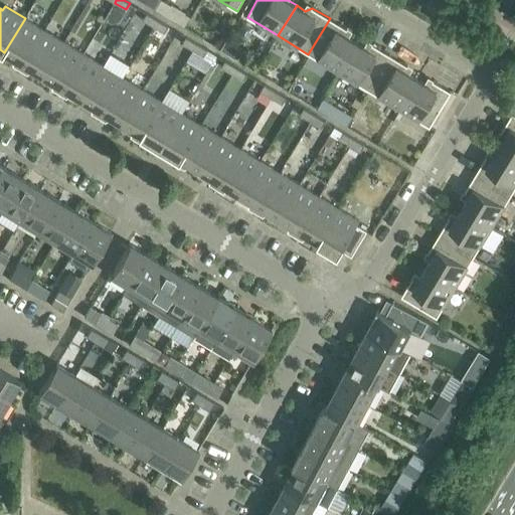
[(147,14),(144,20),(154,26),(158,20),(147,14)]
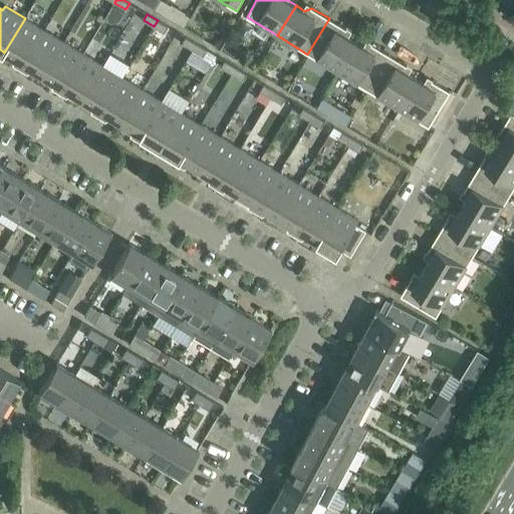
[(186,14),(180,24),(185,27),(191,17),(186,14)]
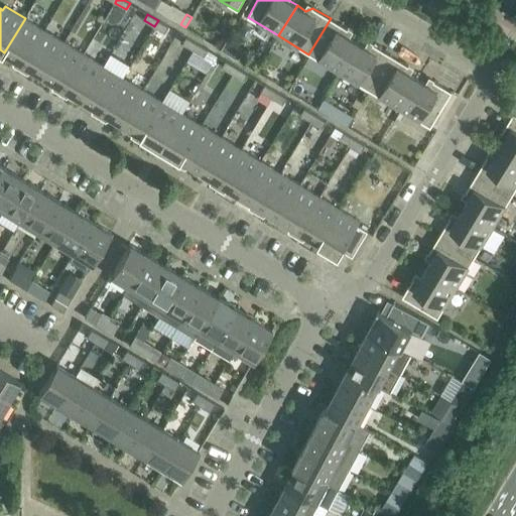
[(16,59),(13,63),(21,69),(44,30),(25,18),(4,52),(16,59)]
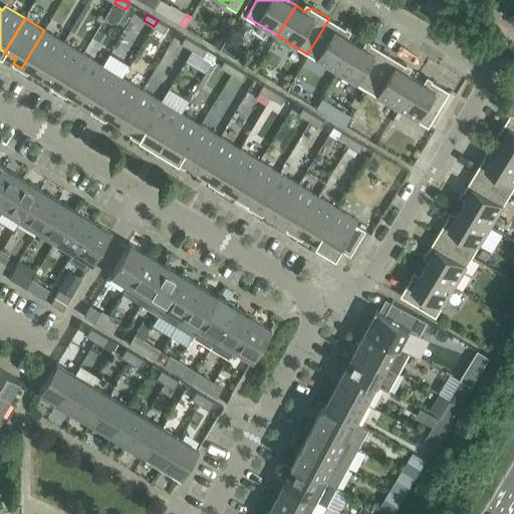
[(347,36),(346,29),(329,18),(307,54),(338,72),(356,42),(347,36)]
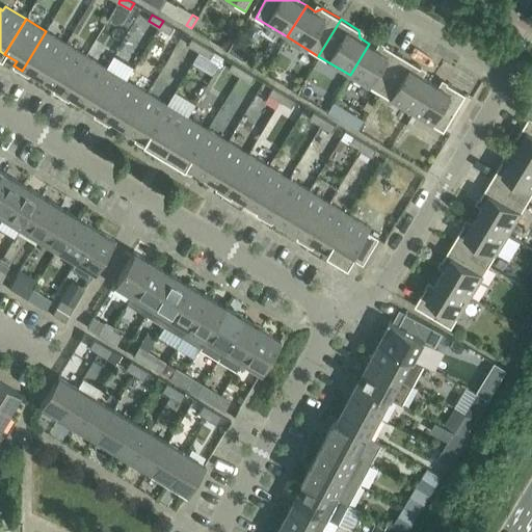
[(170,34),(175,27),(163,21),(159,27),(170,34)]
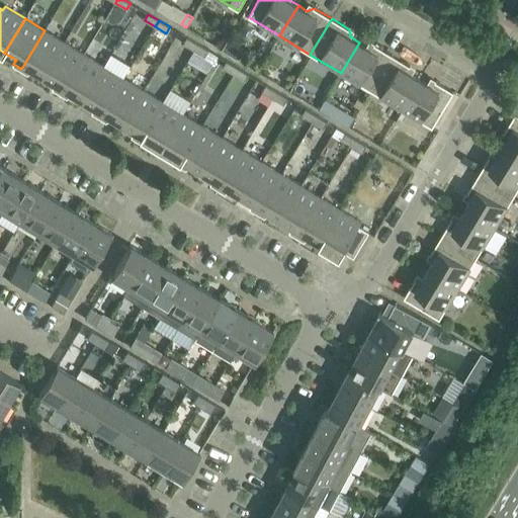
[(30,74),(32,70),(44,76),(65,42),(45,30),(21,69),(30,74)]
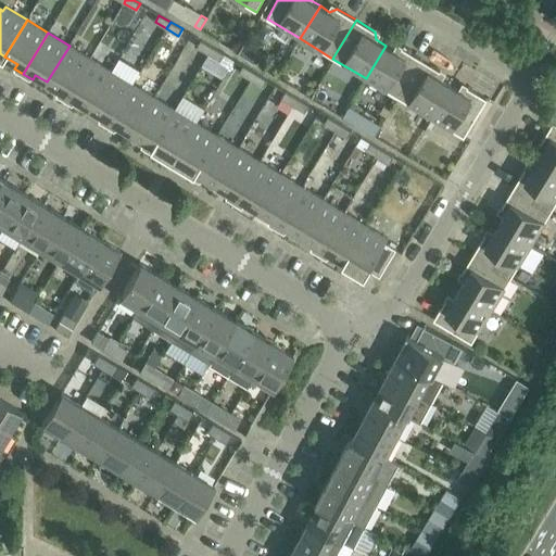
[(201,40),(198,48),(209,54),(213,48),(201,40)]
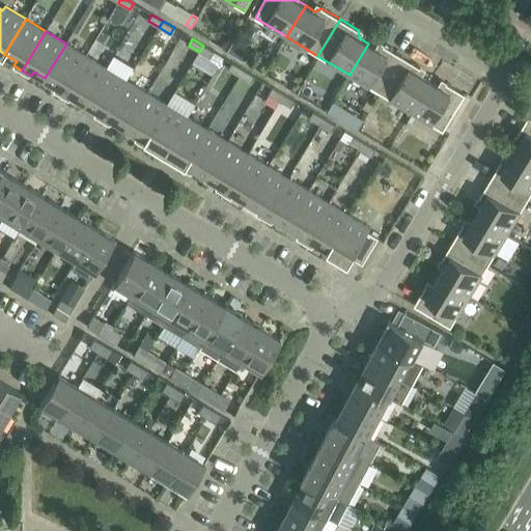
[(57,85),(54,90),(62,95),(86,56),(66,44),(45,78),(57,85)]
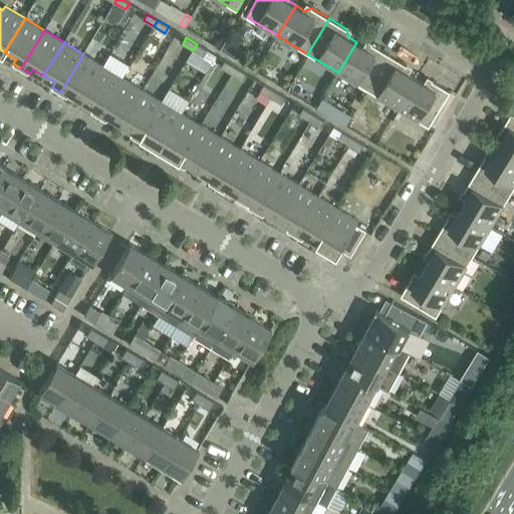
[(372,44),(364,47),(356,42),(338,72),(368,90),(390,55),(372,44)]
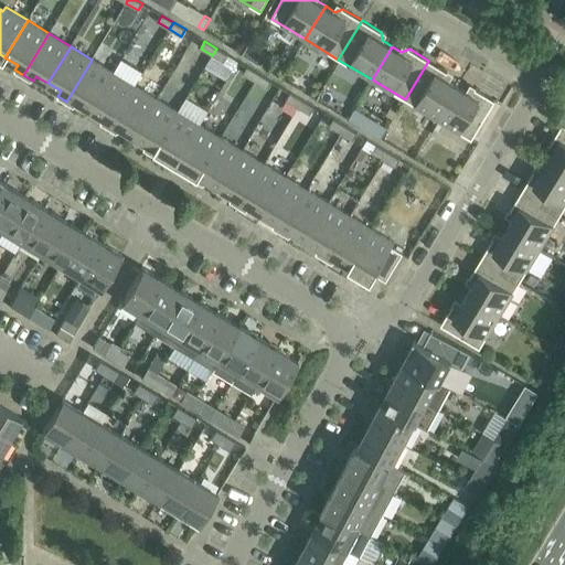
[(224,62),(228,55),(216,49),(212,55),(224,62)]
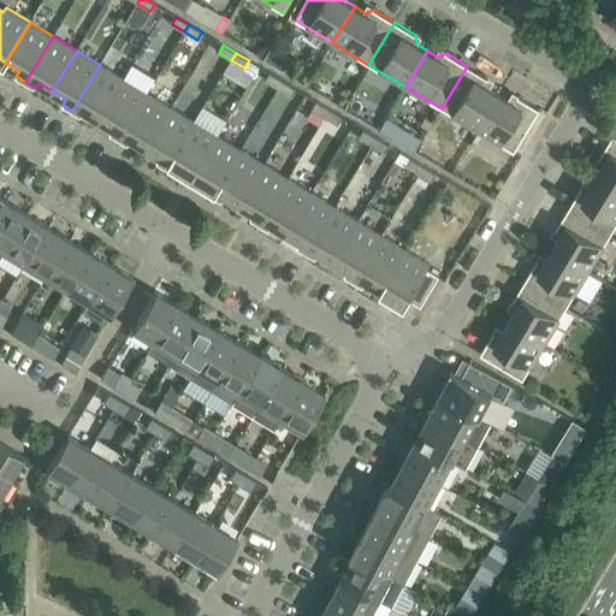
[(82,117),(86,111),(99,119),(124,80),(100,65),(72,111),(82,117)]
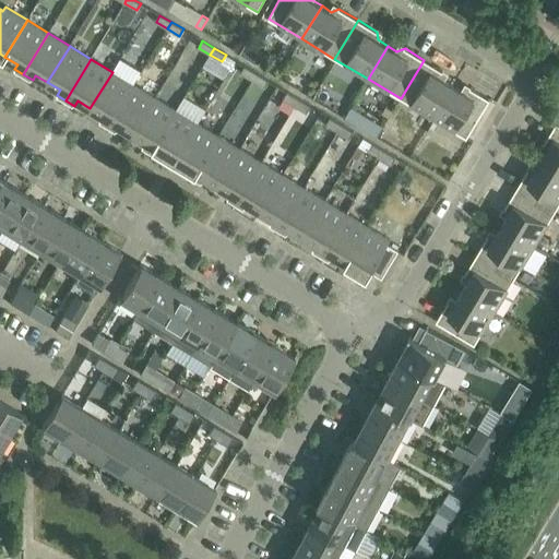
[(443,80),(442,71),(424,60),(401,98),(433,118),(453,85),(443,80)]
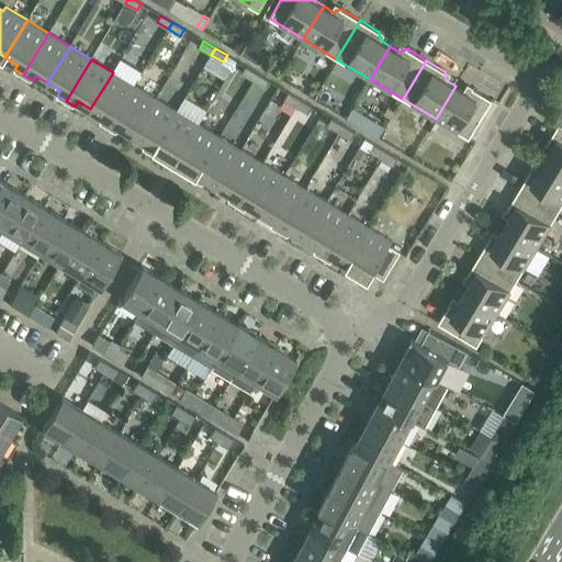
[(246,67),(243,74),(254,81),(258,74),(246,67)]
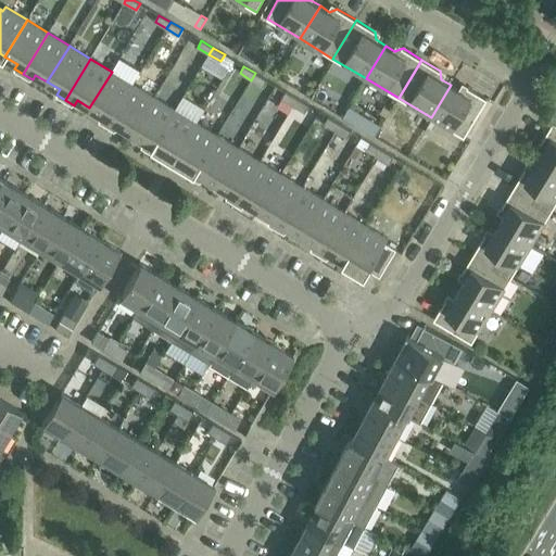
[(102,115),(99,119),(108,125),(133,84),(112,72),(89,108),(102,115)]
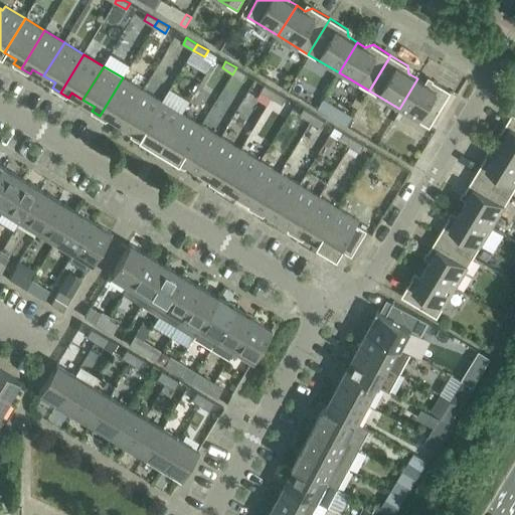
[(243,80),(247,74),(236,67),(232,74),(243,80)]
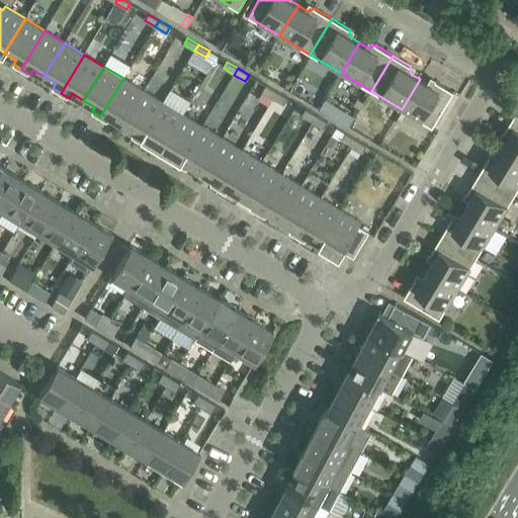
[(108,121),(111,117),(122,124),(144,90),(123,78),(100,116),(108,121)]
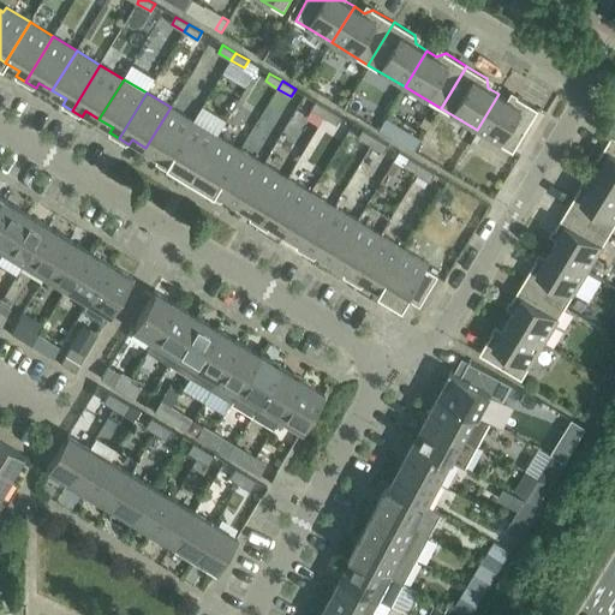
[(539,111),(518,97),(509,100),(499,94),(477,130),(513,153),(539,111)]
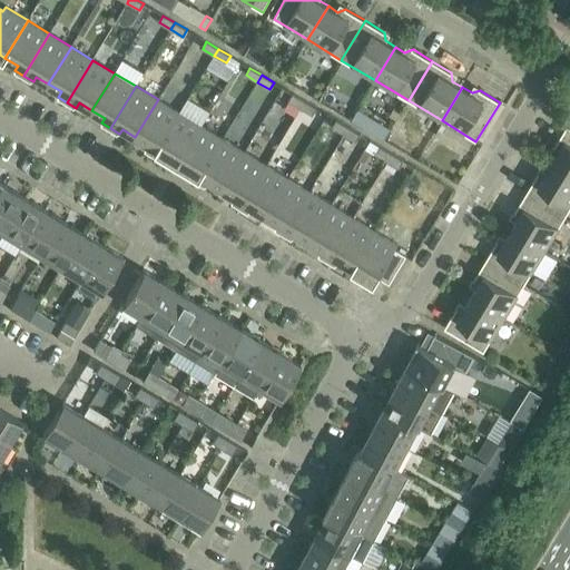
[(293,94),(290,101),(301,108),(305,101),(293,94)]
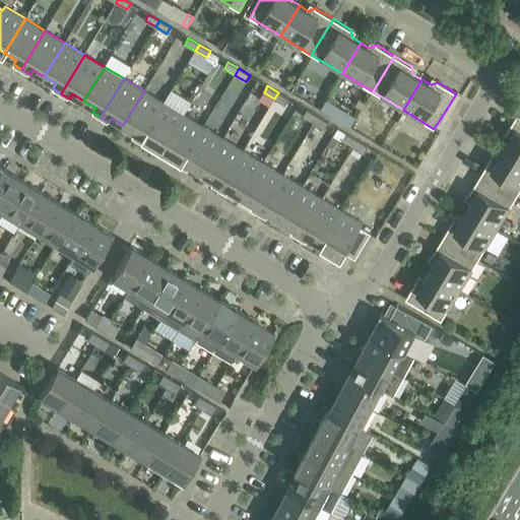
[(135,131),(132,136),(140,141),(164,103),(144,90),(123,125),(135,131)]
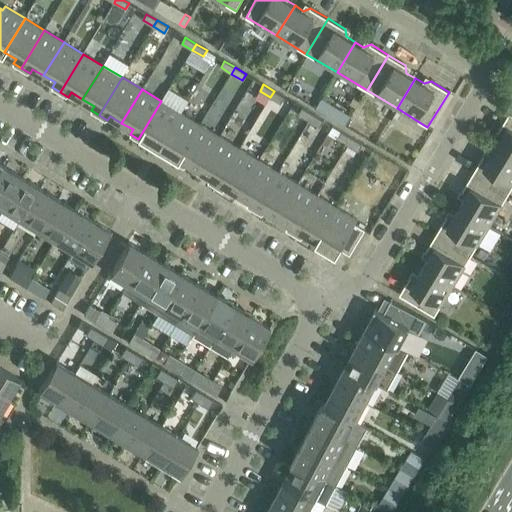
[(281,104),(285,97),(274,91),(270,97),(281,104)]
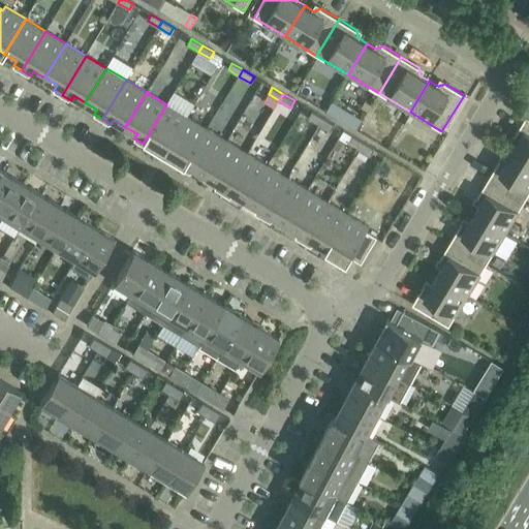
[(151,149),(154,145),(165,151),(187,117),(166,104),(143,144),(151,149)]
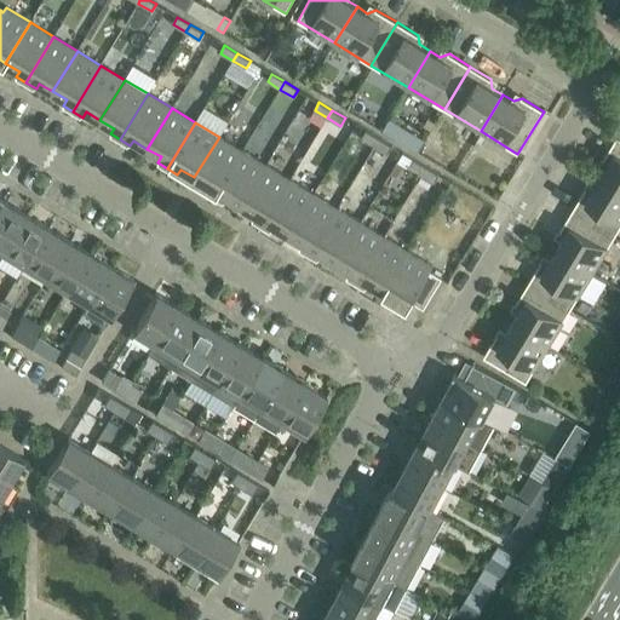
[(414,149),(420,138),(403,127),(397,138),(414,149)]
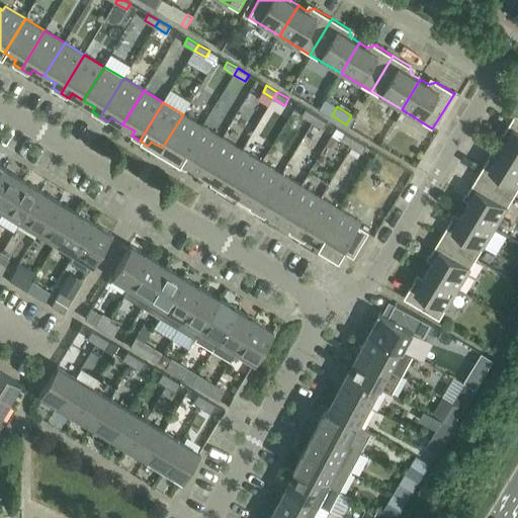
[(306,109),(303,115),(313,122),(317,116),(306,109)]
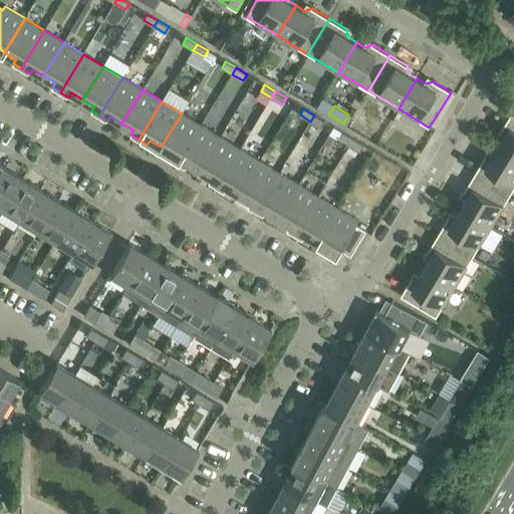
[(173,154),(170,158),(178,164),(201,125),(182,113),(161,147),(173,154)]
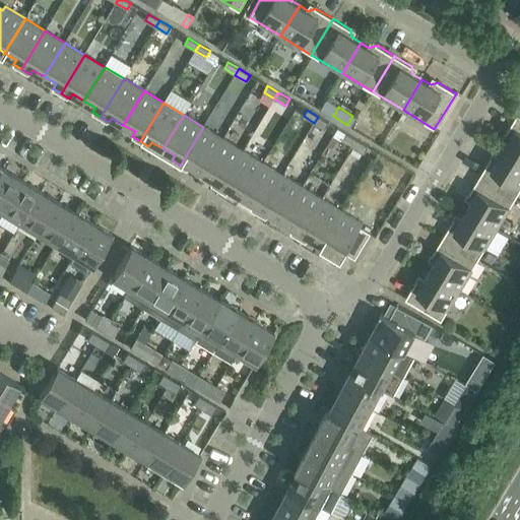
[(519,116),(517,115),(507,133),(509,140),(504,149),(519,158),(519,116)]
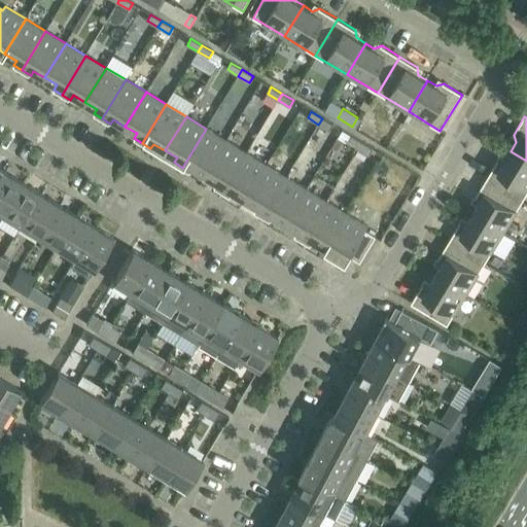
[(329,131),(334,125),(322,118),(318,125),(329,131)]
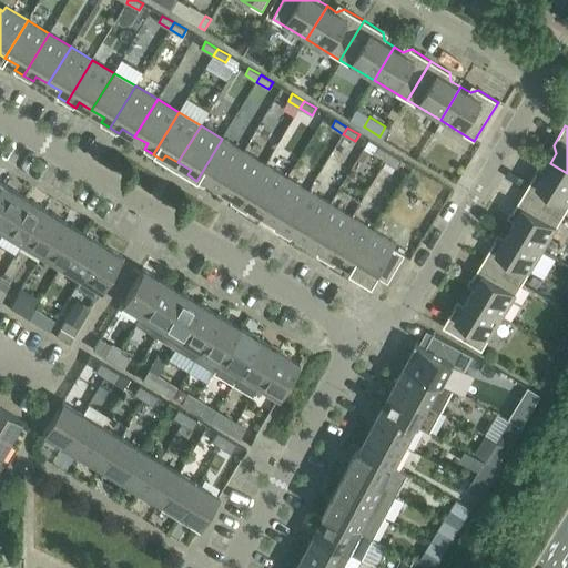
[(206,186),(209,181),(221,189),(244,151),(222,139),(196,181),(206,186)]
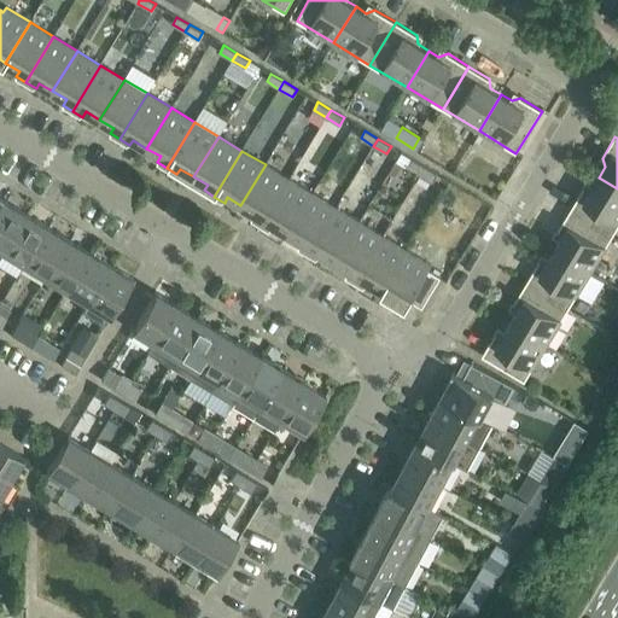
[(412,159),(408,167),(420,174),(425,167),(412,159)]
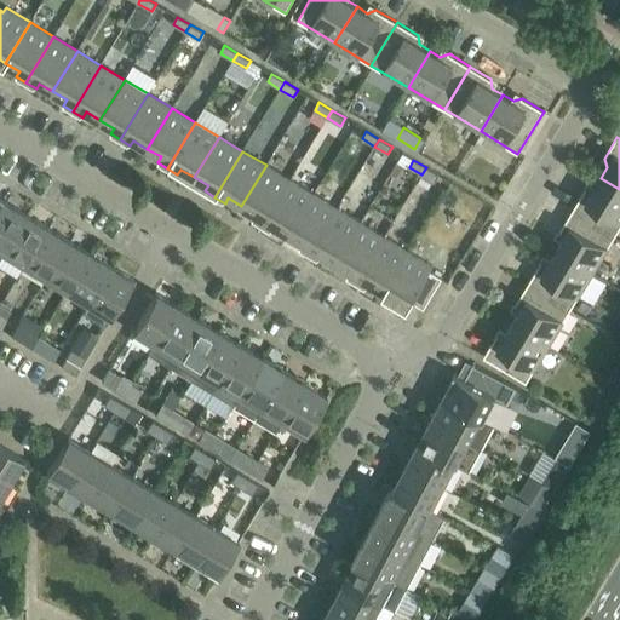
[(256,214),(252,219),(262,225),(290,179),(267,165),(241,206),(256,214)]
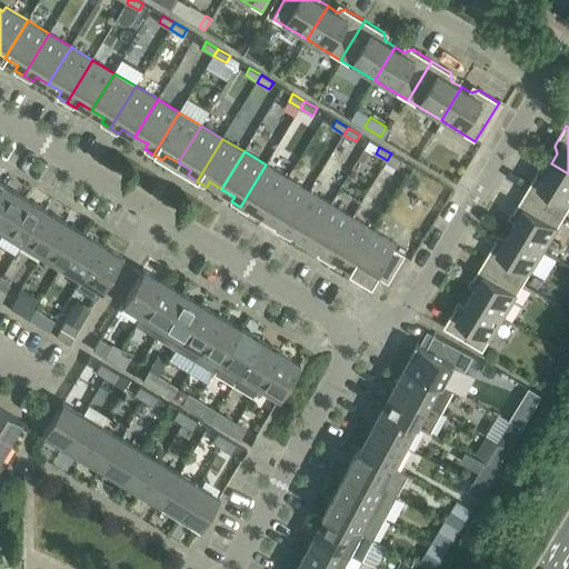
[(399,168),(403,161),(391,153),(387,160),(399,168)]
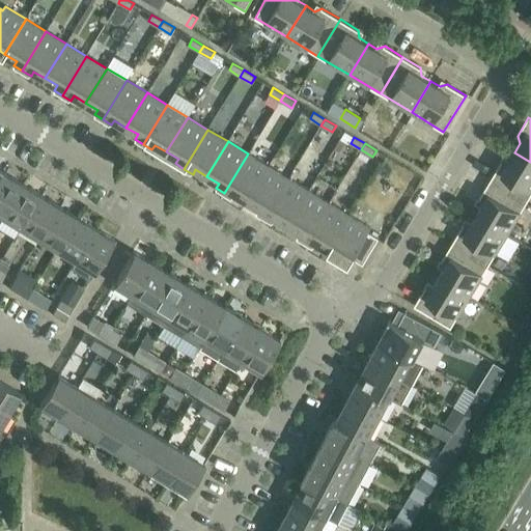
[(509,161),(501,162),(491,180),(527,202),(530,195),(530,162),(514,152),(509,161)]
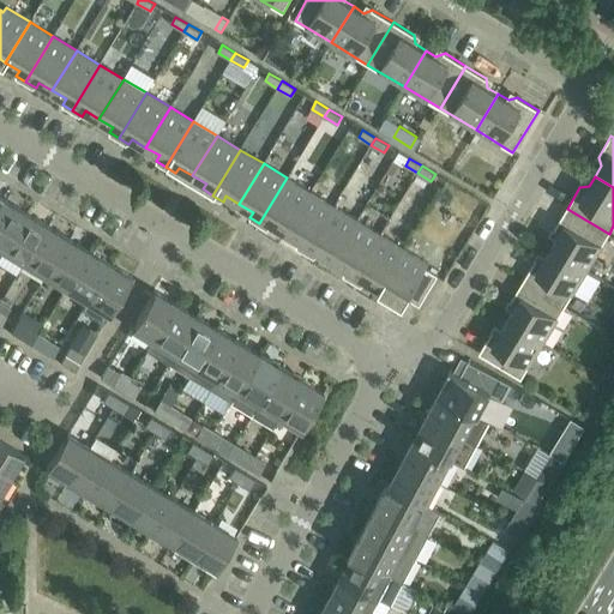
[(270,229),(272,224),(286,233),(311,192),(287,178),(259,223),(270,229)]
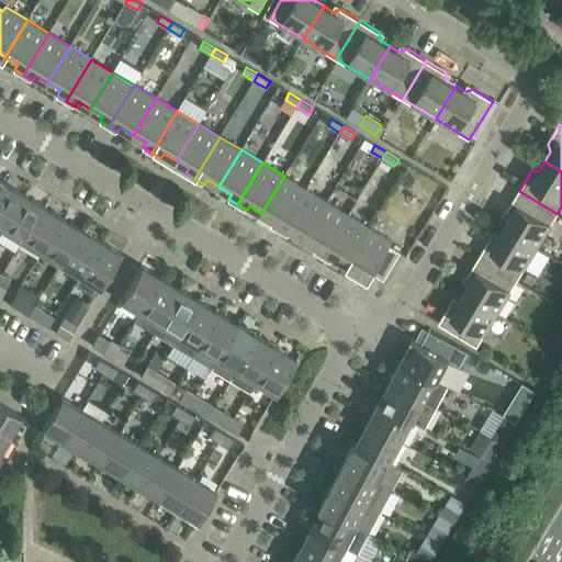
[(274,220),(271,225),(280,231),(305,189),(284,176),(261,213),(274,220)]
